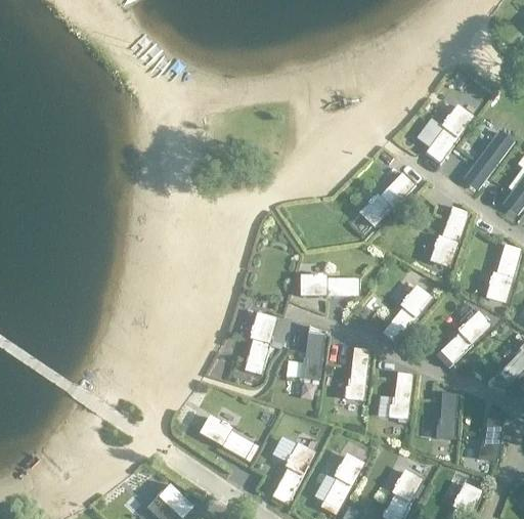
[(429,146),(443,158),(474,116),(459,104),(450,115),(449,113),(445,119),(446,120),(444,124),(444,125),(429,146)]
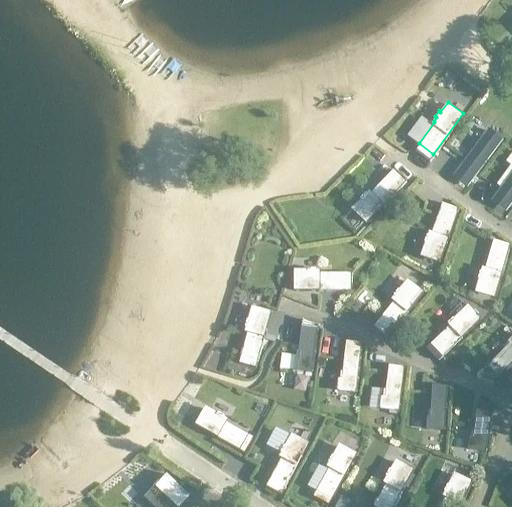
[(471,179),(501,139),(487,128),(457,169),(471,179)]
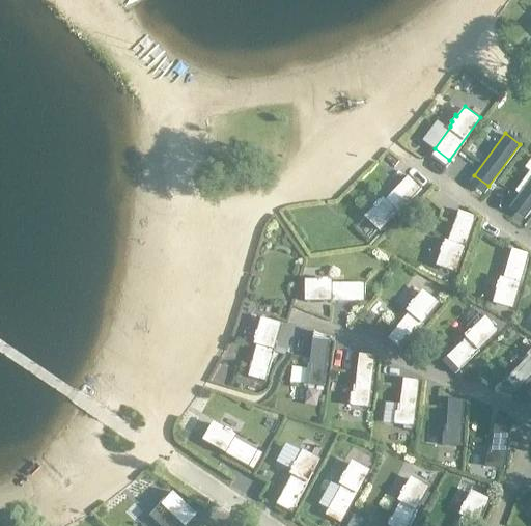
[(528,212),(530,206),(530,175),(513,201),(528,212)]
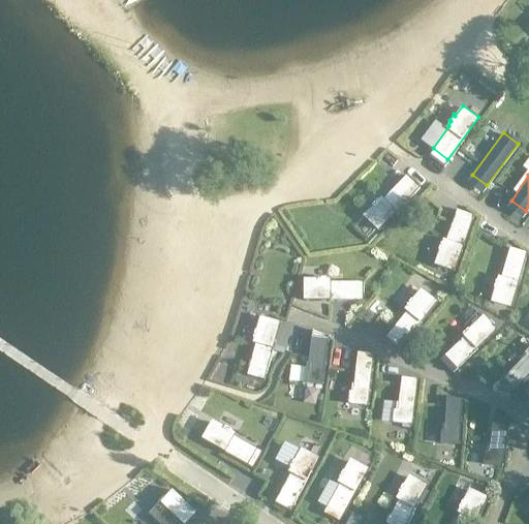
[(365,213),(379,227),(415,189),(402,176),(383,196),(382,195),(379,198),(377,197),(372,203),(374,204),(365,213)]
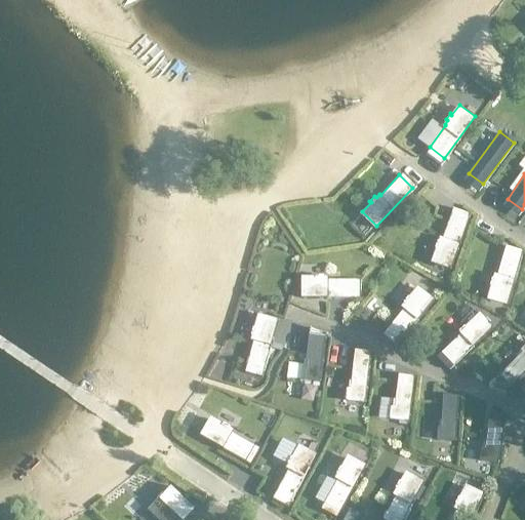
[(437,246),(433,258),(451,266),(469,216),(451,210),(442,236),(441,236),(440,240),(438,239),(436,246),(437,246)]
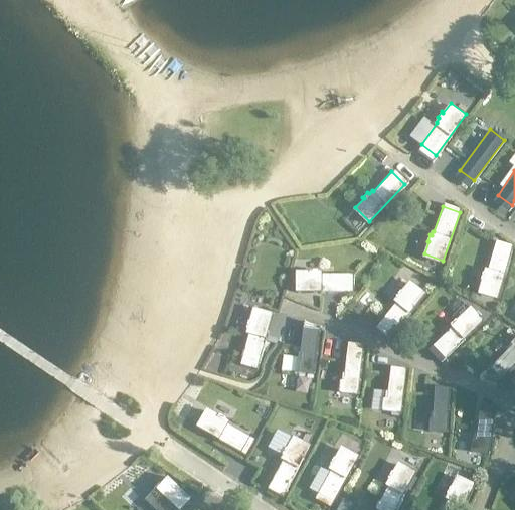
[(512,247),(495,241),(487,268),(486,268),(485,272),(483,271),(481,278),(483,279),(479,291),(498,296),(512,247)]
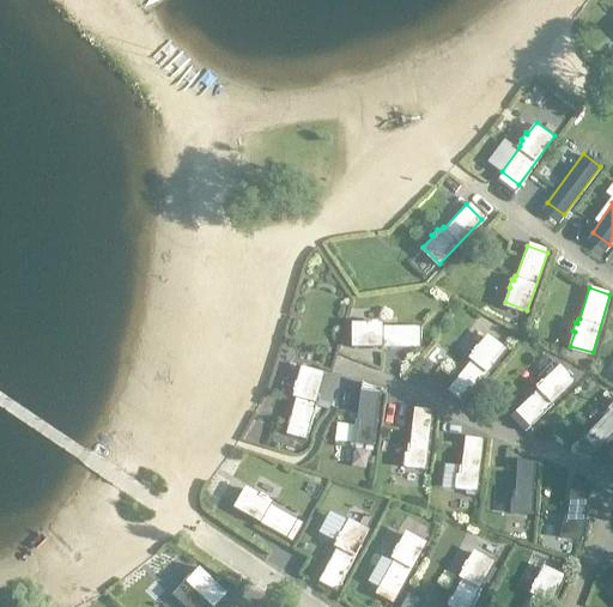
[(353,321),(353,344),(414,345),(414,323),(382,323),(382,321),(377,321),(377,319),(369,319),(369,321),(353,321)]
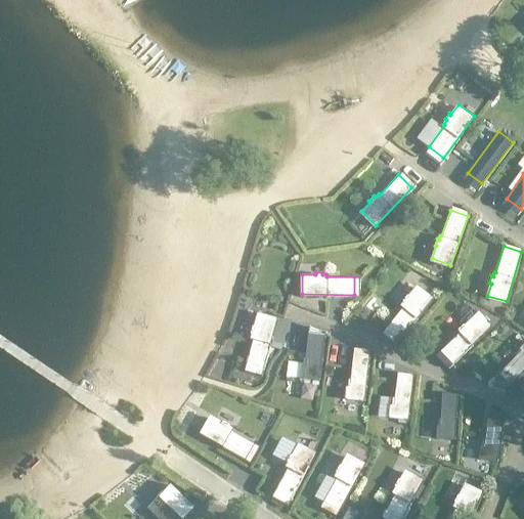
[(386,326),(400,338),(433,297),(418,285),(409,295),(408,294),(403,299),(405,300),(402,304),(403,304),(386,326)]
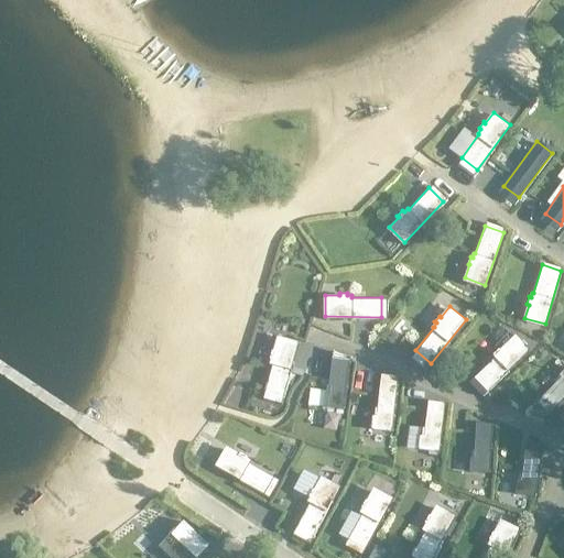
[(474,375),(488,390),(528,350),(513,335),(503,345),(501,343),(496,349),(498,350),(495,353),(495,354),(474,375)]
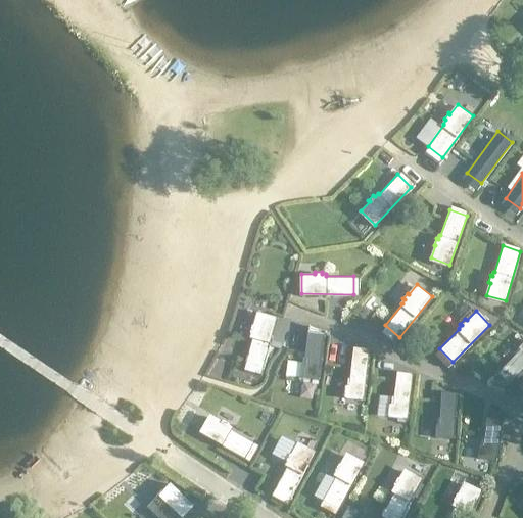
[(245,363),(264,367),(277,318),(258,312),(255,325),(253,324),(251,331),(253,331),(251,336),(253,336),(245,363)]
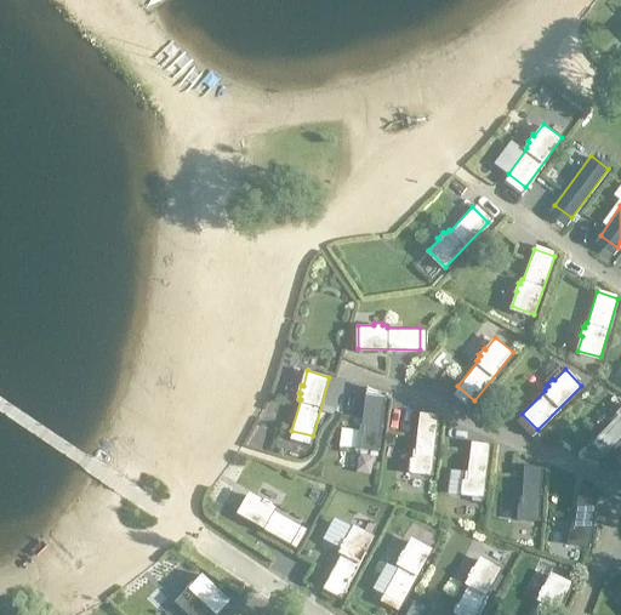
[(379,448),(385,394),(365,392),(362,422),(360,422),(357,445),(379,448)]
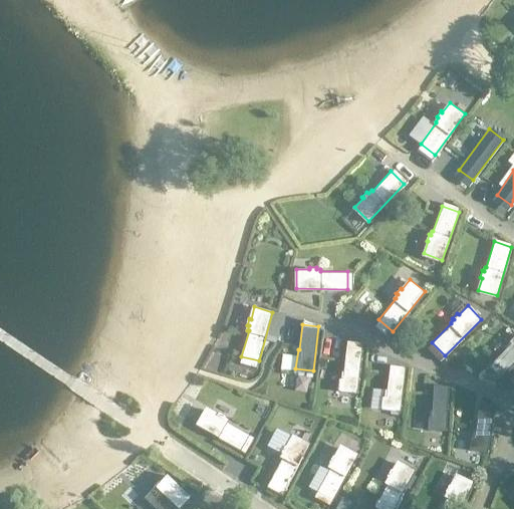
[(489,364),(501,376),(513,361),(513,335),(505,345),(506,346),(489,364)]
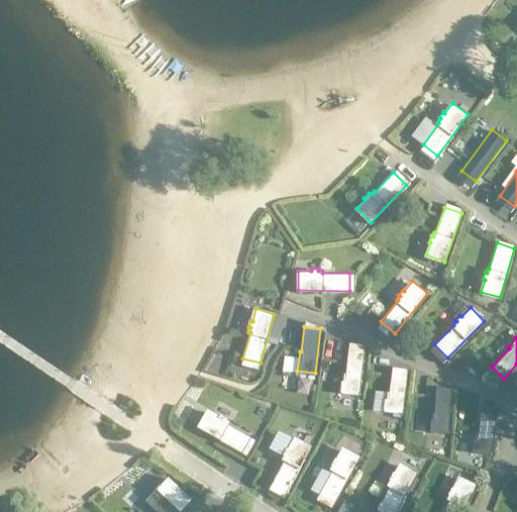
[(341,378),(341,387),(358,388),(364,343),(348,342),(345,378),(341,378)]
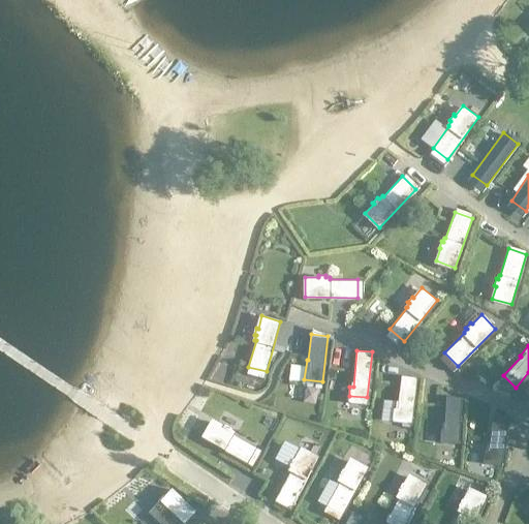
[(412,422),(418,376),(401,373),(398,399),(397,399),(394,419),(412,422)]
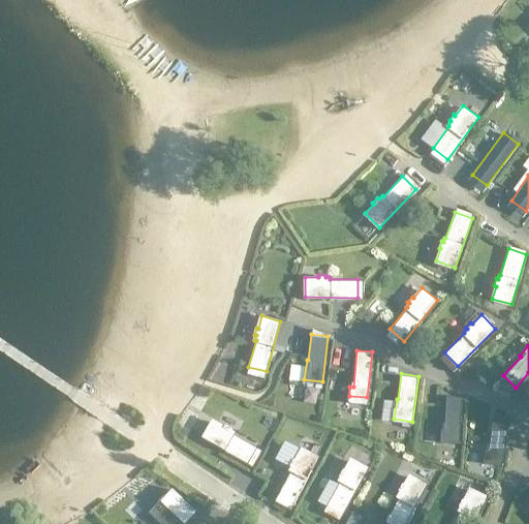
[(460,441),(463,396),(446,395),(444,421),(442,421),(441,440),(460,441)]
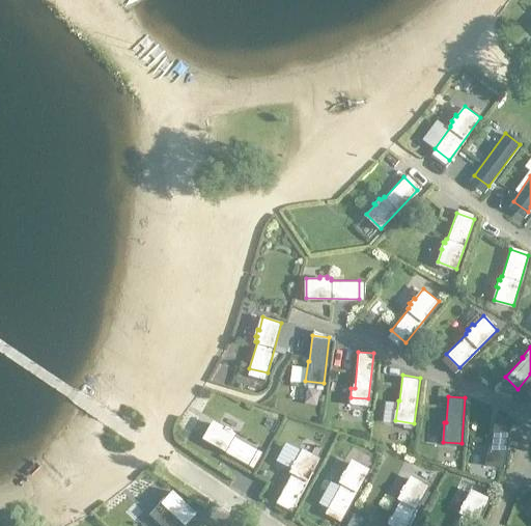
[(505,466),(512,420),(496,418),(492,444),(490,443),(486,464),(505,466)]
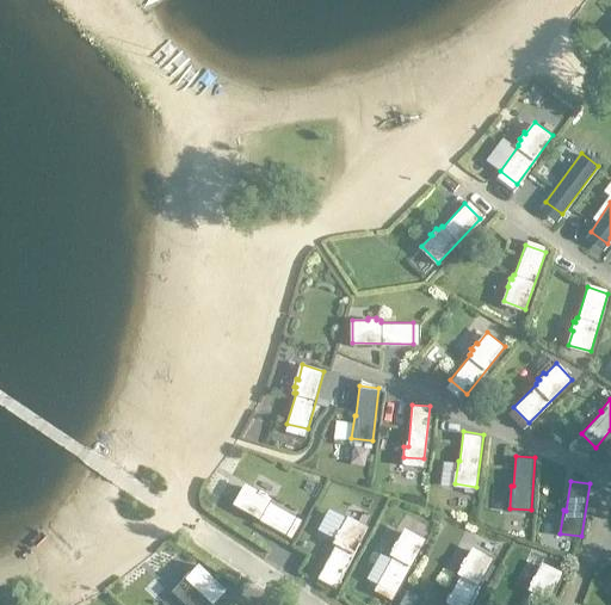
[(285,533),(296,514),(267,499),(269,498),(264,495),(265,493),(258,489),(257,492),(244,483),(232,504),(285,533)]
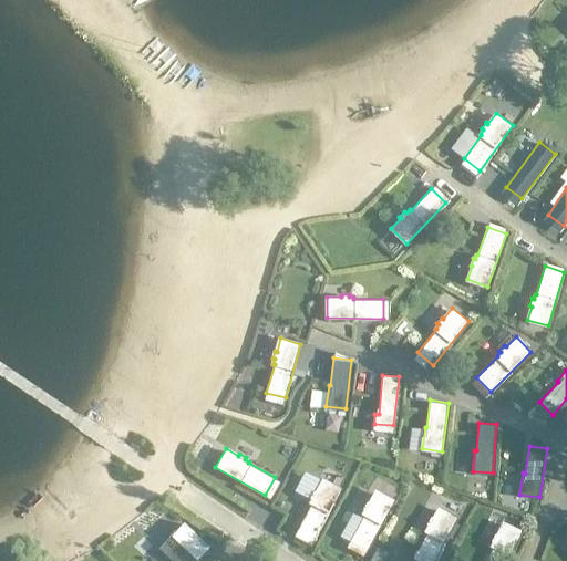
[(340,489),(321,479),(315,491),(312,490),(309,497),(311,498),(309,502),(310,504),(296,529),(313,539),(340,489)]
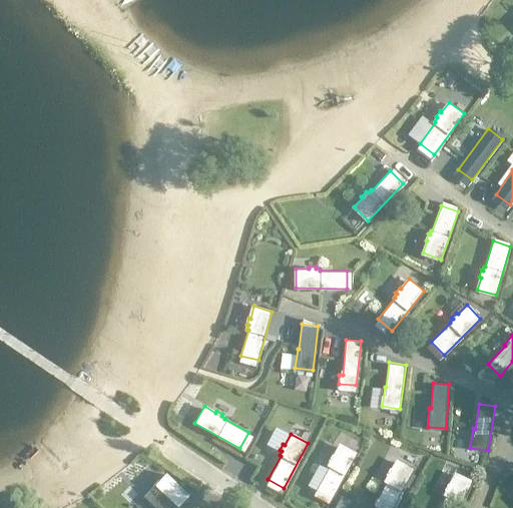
[(329,466),(316,489),(332,498),(356,453),(339,444),(333,455),(331,454),(328,460),(330,461),(328,465),(329,466)]
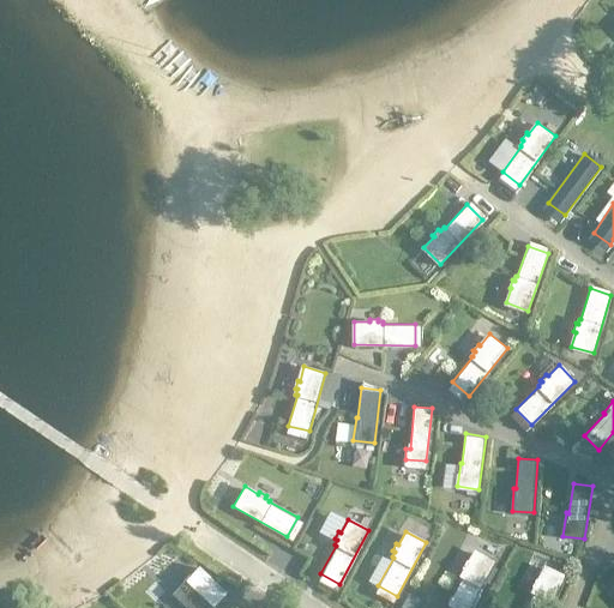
[(463,576),(447,603),(455,607),(469,607),(495,561),(476,551),(469,564),(467,563),(462,570),(464,571),(462,576),(463,576)]
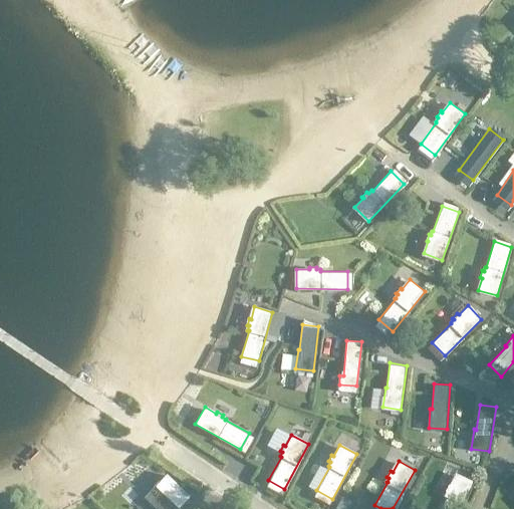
[(152,484),(153,485),(143,496),(156,508),(176,508),(190,496),(166,472),(158,480),(157,479),(152,484)]
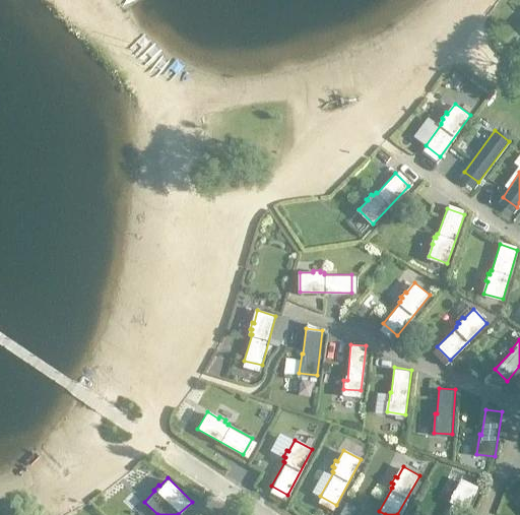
[(452,502),(446,514),(465,514),(479,488),(462,478),(456,491),(455,490),(451,496),(453,497),(451,501),(452,502)]
